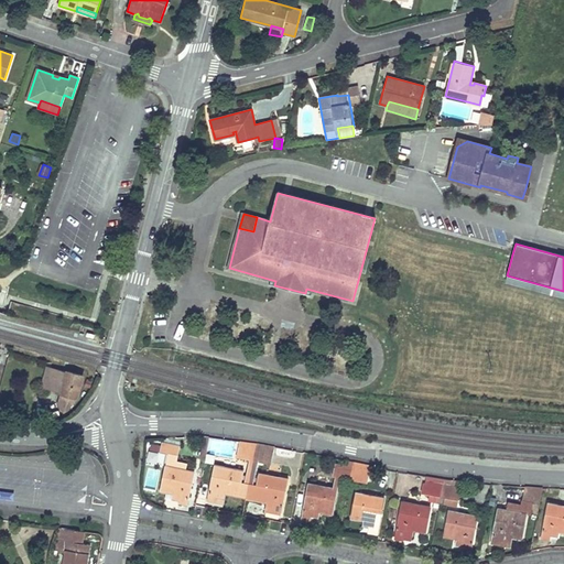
[(563,291),(507,275),(505,282),(563,297),(563,291)]
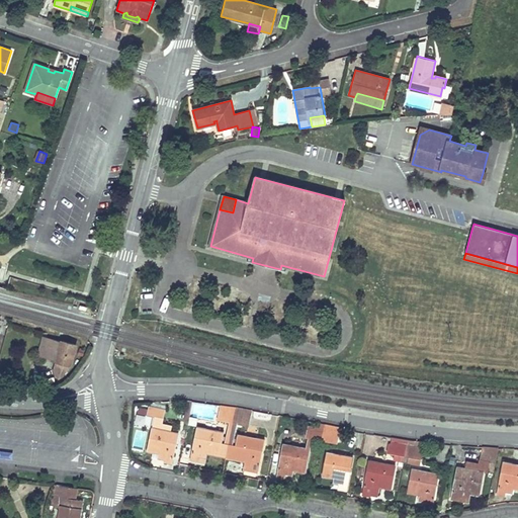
[(44,356),(50,339),(45,337),(38,355),(44,356)]
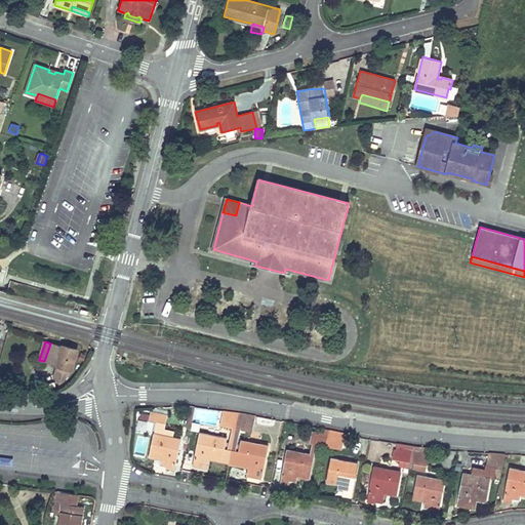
[(57,365),(63,347),(50,344),(44,361),(57,365)]
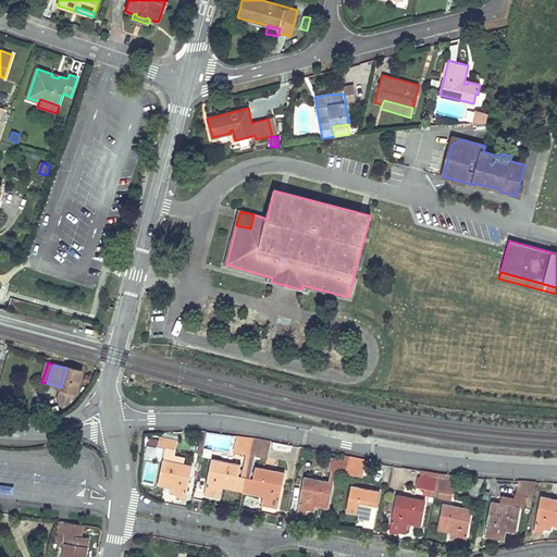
[(66,368),(61,387),(75,392),(76,392),(82,371),(67,367),(66,368)]
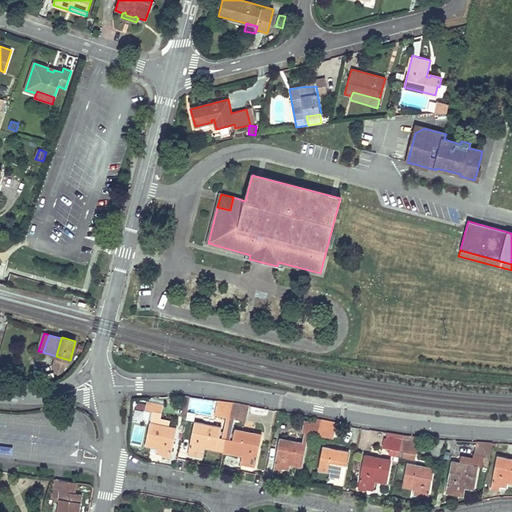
[(68,365),(69,360),(56,356),(53,367),(58,373),(68,365)]
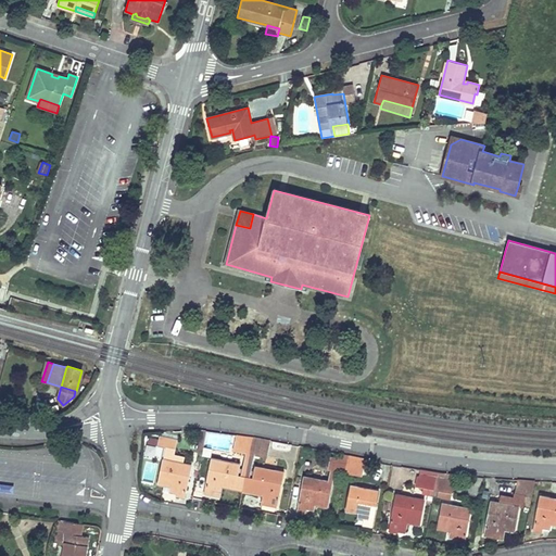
[(175,495),(185,496),(191,464),(182,462),(184,455),(174,453),(177,439),(159,434),(156,445),(164,447),(158,484),(169,487),(176,488),(176,494),(175,495)]
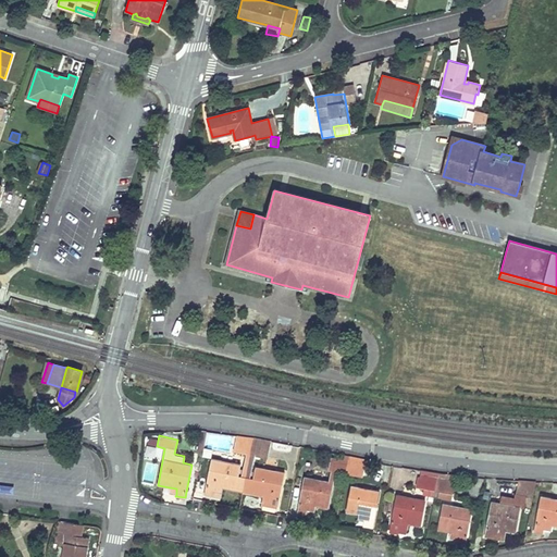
[(249,459),(254,438),(237,435),(234,450),(246,453),(245,458),(249,459)]
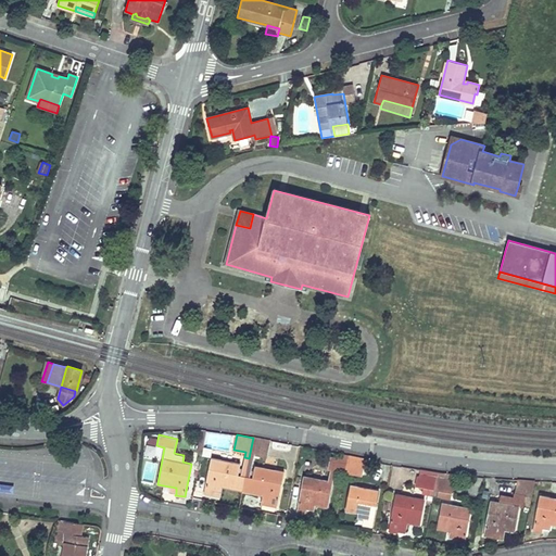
[(270,441),(253,438),(249,458),(254,459),(255,454),(267,457),(270,441)]
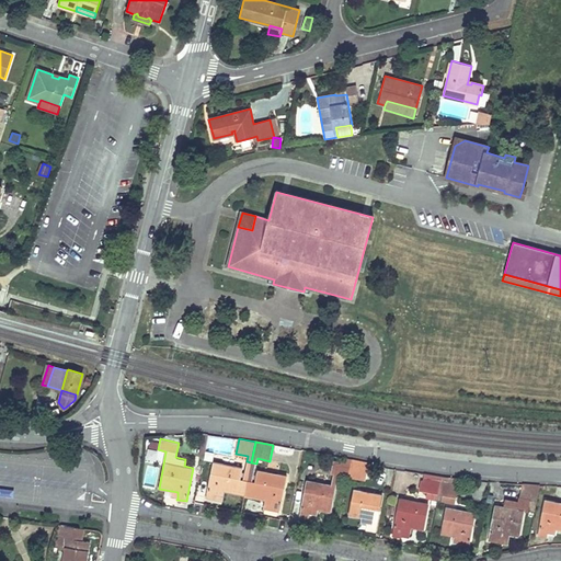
[(242,468),(214,461),(206,495),(215,497),(215,496),(224,497),(225,491),(244,495),(249,473),(244,472),(241,471),(242,468)]
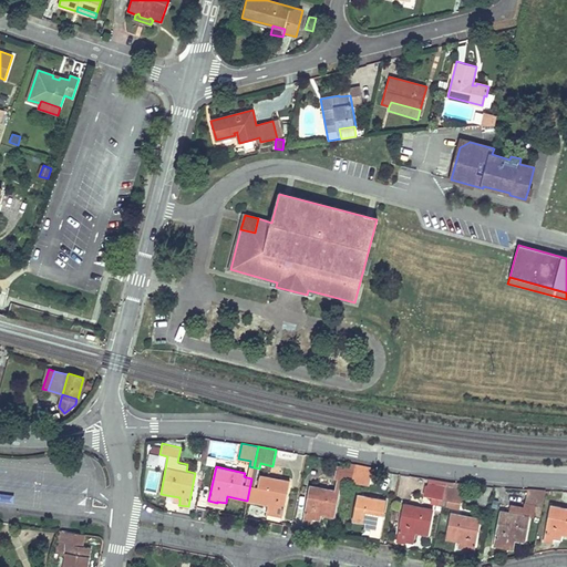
[(354,470),(350,468),(337,466),(334,478),(338,478),(341,480),(352,482),(354,470)]
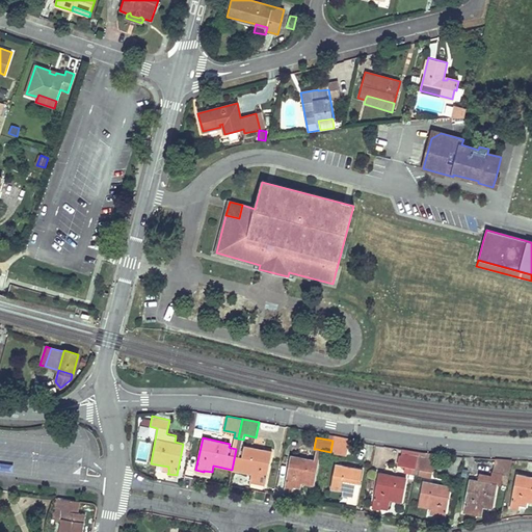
[(349,444),(333,441),(330,452),(338,453),(341,454),(347,455),(349,444)]
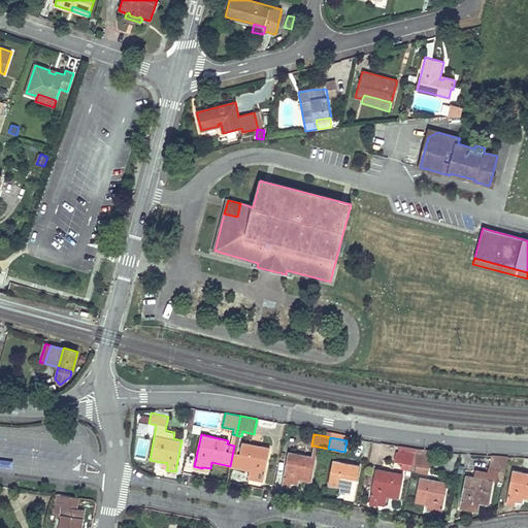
[(269,449),(243,442),(242,447),(239,446),(234,446),(230,466),(250,469),(248,479),(263,482),(269,449)]
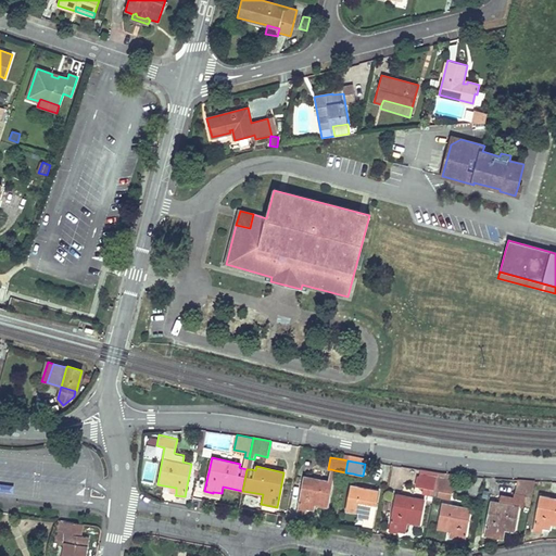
[(437,478),(429,477),(421,475),(419,475),(419,476),(417,487),(427,488),(426,494),(433,495),(437,478)]
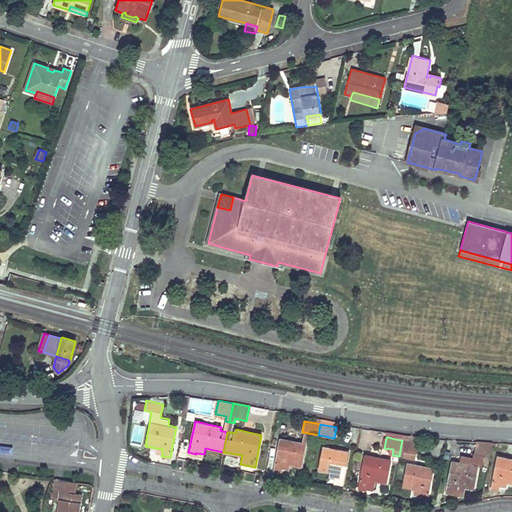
[(303,443),(281,438),(274,470),(282,472),(283,469),(284,463),(291,465),(302,467),(306,443),(303,443)]
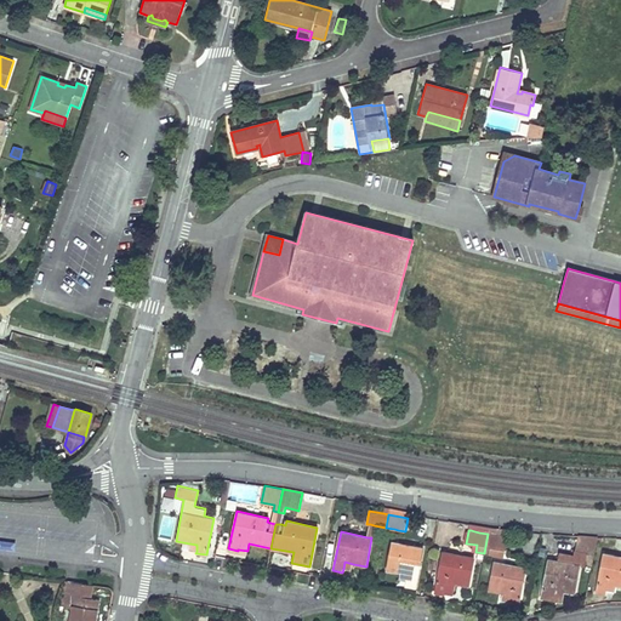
[(507,537),(488,534),(484,553),(503,557),(507,537)]
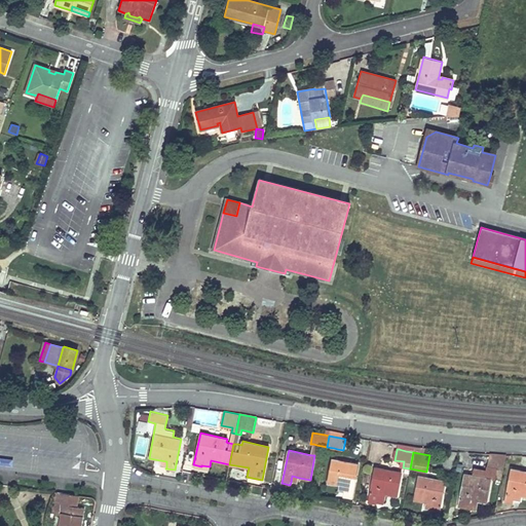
[(501,479),(506,455),(490,454),(486,471),(475,468),(473,476),(464,474),(458,506),(476,510),(478,501),(487,503),(491,480),(494,480),(495,478),(501,479)]
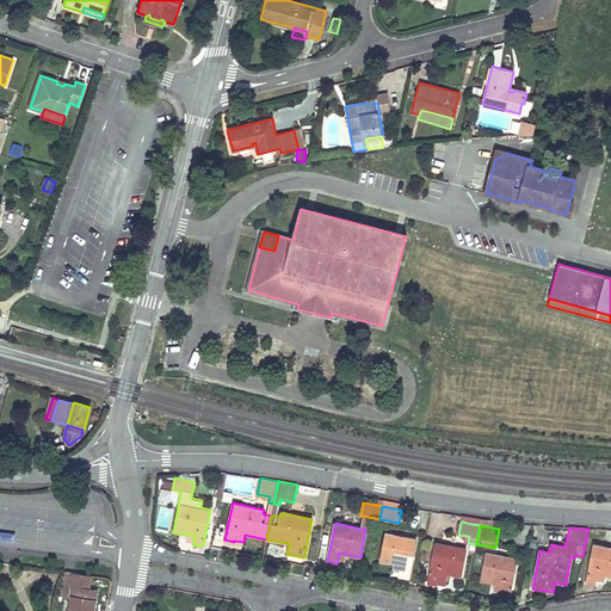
[(389,534),(386,534),(380,561),(394,565),(402,566),(401,573),(400,575),(409,578),(417,539),(389,534)]
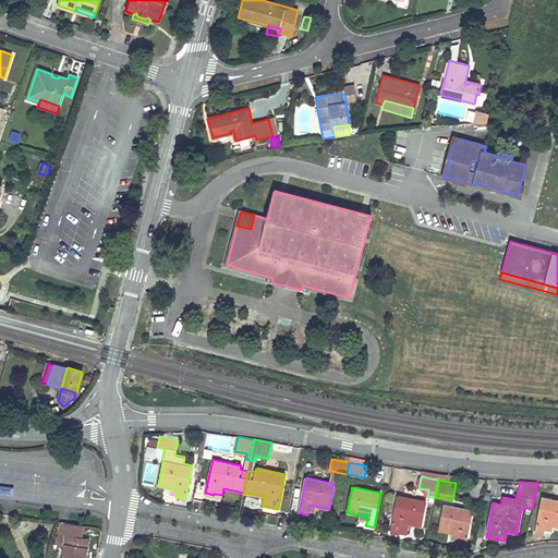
[(426,501),(398,496),(391,533),(400,535),(400,532),(402,523),(410,524),(421,526),(426,501)]
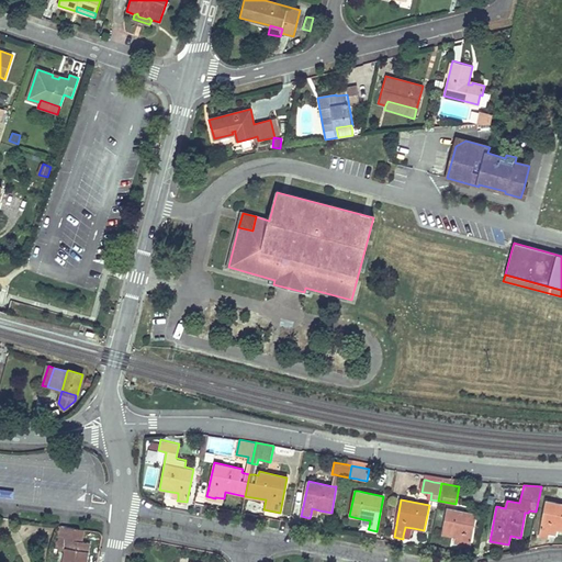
[(561,504),(547,501),(539,537),(548,538),(549,534),(550,528),(558,529),(561,529),(561,504)]
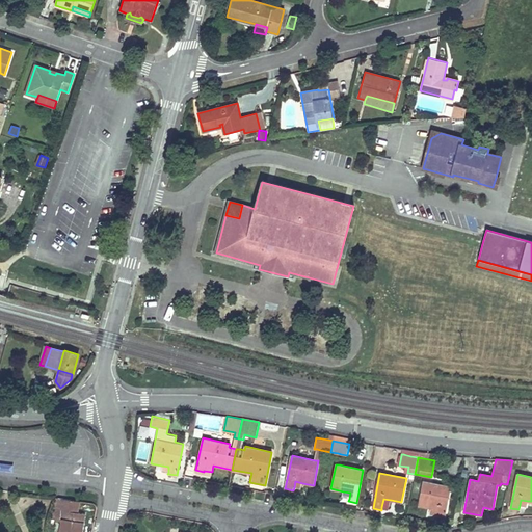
[(451,486),(424,481),(419,506),(430,508),(437,509),(436,515),(436,517),(445,520),(451,486)]
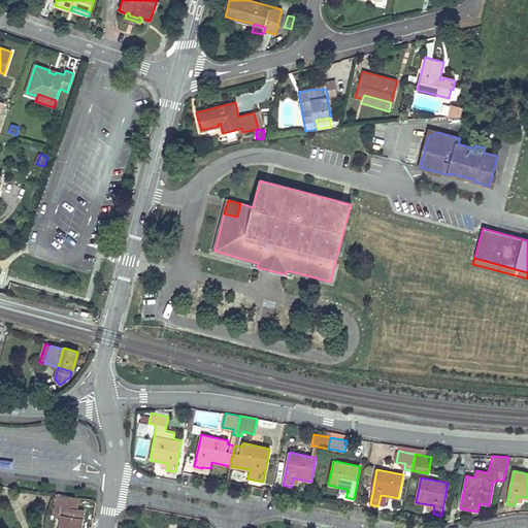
[(76,508),(78,497),(55,494),(52,516),(62,518),(59,527),(80,527),(84,509),(76,508)]
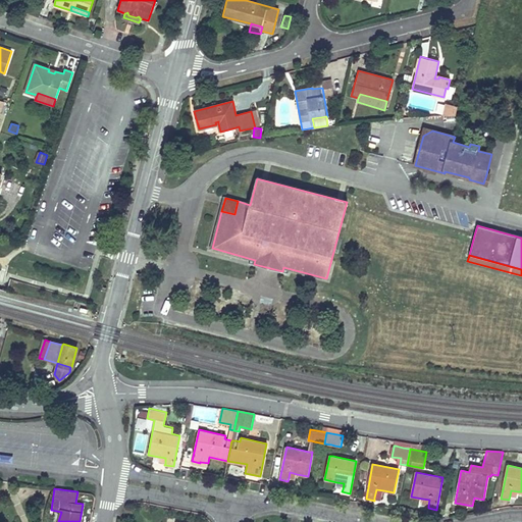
[(383,490),(376,489),(374,498),(381,500),(383,490)]
